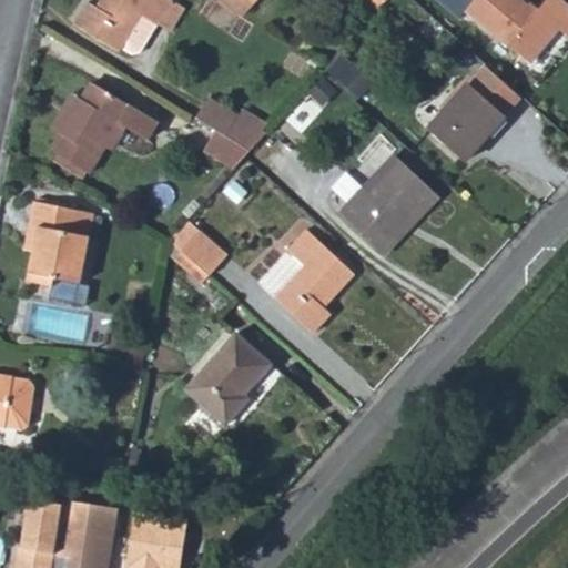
[(145,49),(163,21),(176,0),(175,0),(109,0),(104,8),(93,3),(81,23),(122,50),(125,44),(139,52),(145,49)]
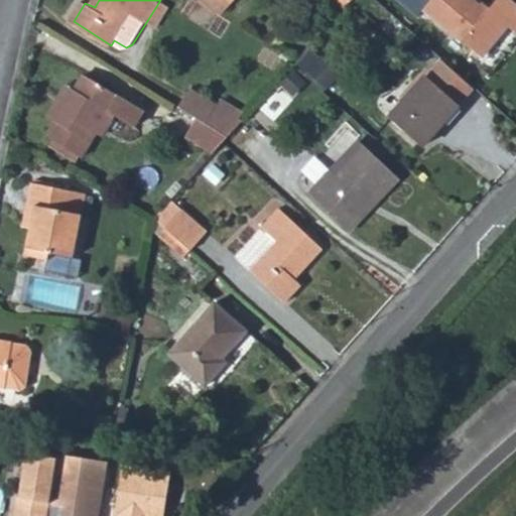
[(160,0),(148,19),(159,26),(171,6),(160,0)]
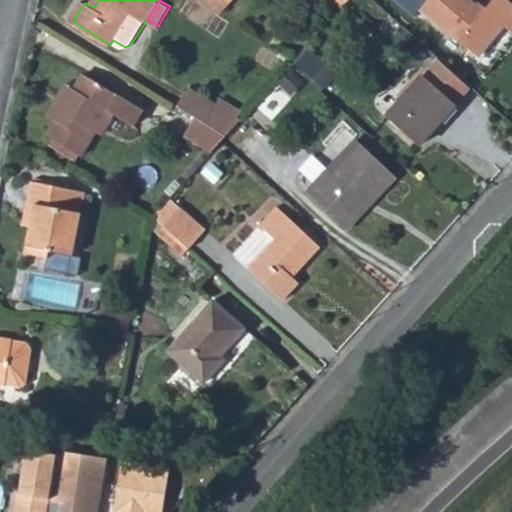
[(210,0),(197,0),(221,15),(224,12),(210,0)]
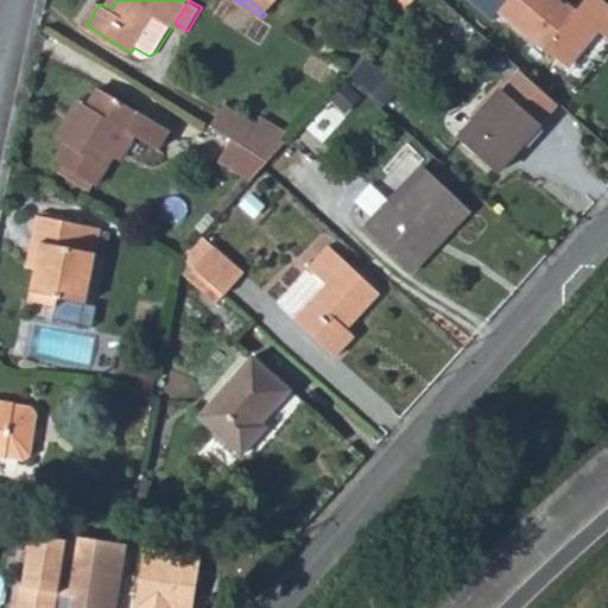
[(249,0),(266,14),(278,0),(249,0)]
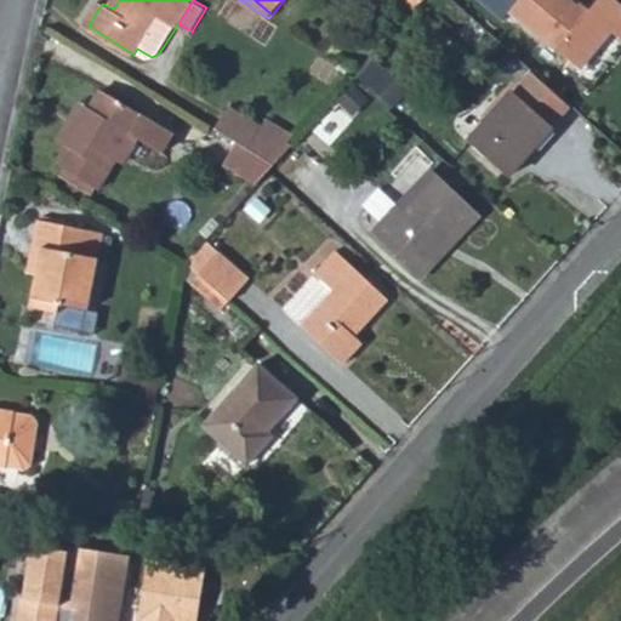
[(569,0),(520,0),(512,11),(579,66),(610,29),(620,35),(620,3),(617,0),(600,0),(587,15),(569,0)]
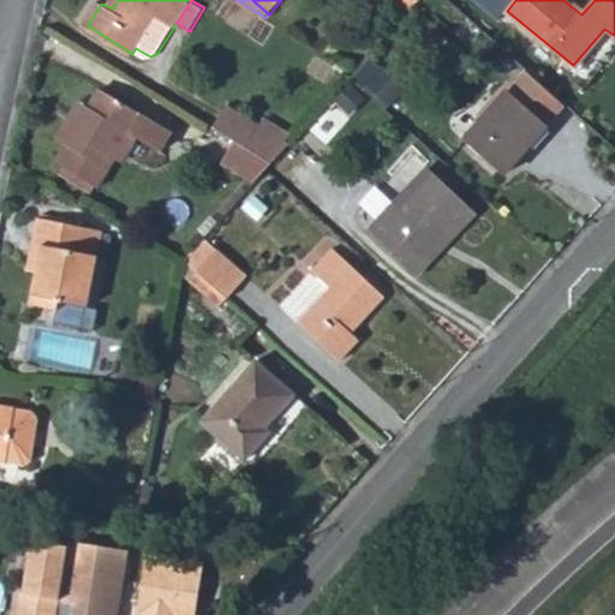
[(395,102),(408,78),(366,55),(353,79),(395,102)]
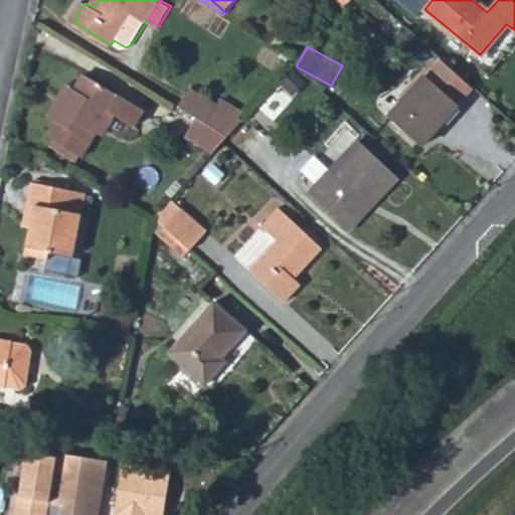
[(441,60),(389,117),(421,145),(458,105),(463,107),(476,91),(441,60)]
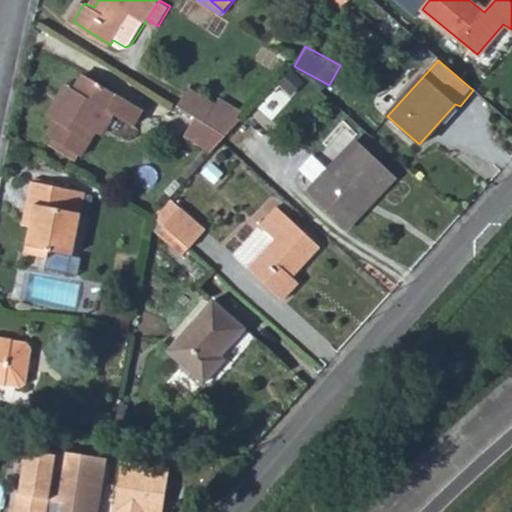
[(291,66),(283,82),(297,89),(305,72),(291,66)]
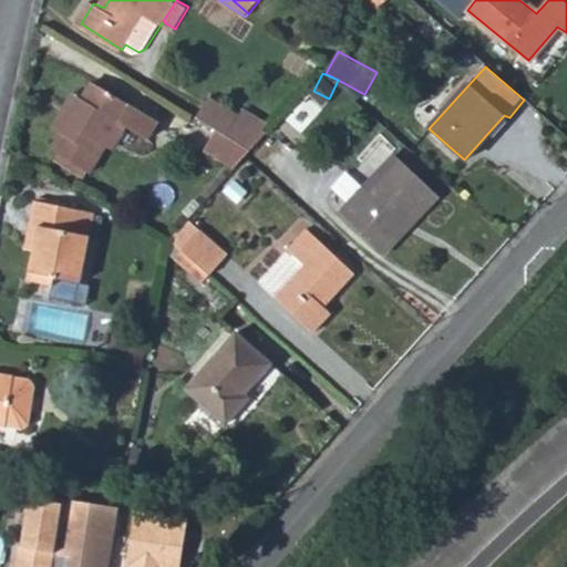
[(53,147),(62,153),(93,172),(109,146),(123,122),(131,126),(150,140),(161,121),(93,80),(82,98),(75,93),(54,127),(62,132),(53,147)]
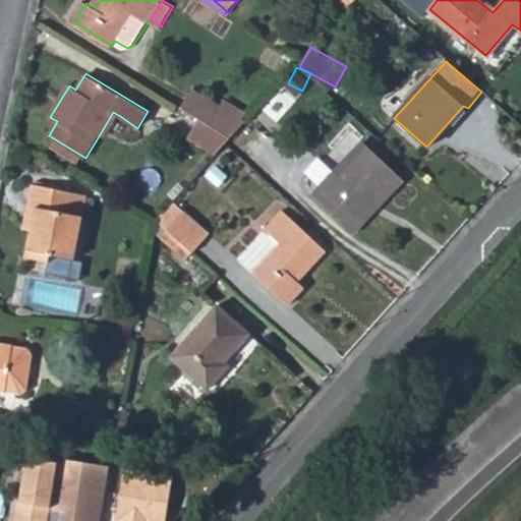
[(194,89),(182,107),(199,118),(210,124),(230,136),(248,117),(224,102),(221,106),(194,89)]
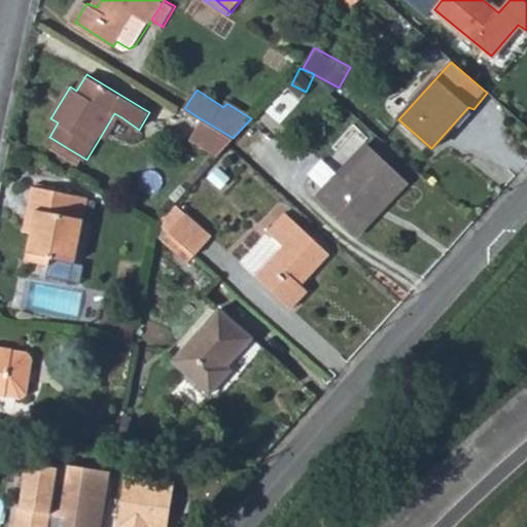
[(114,113),(101,136),(109,140),(121,117),(114,113)]
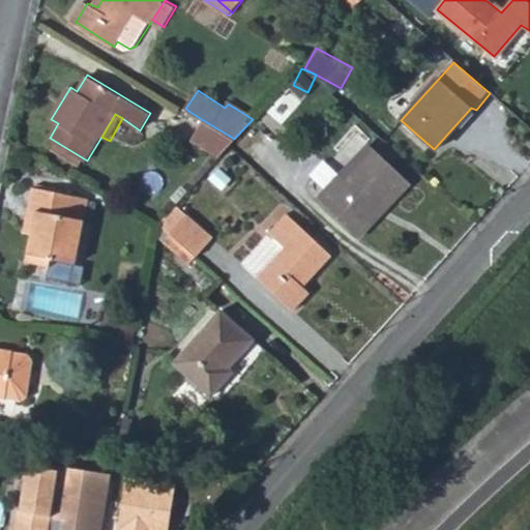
[(203,120),(192,140),(221,155),(231,144),(234,139),(213,126),(203,120)]
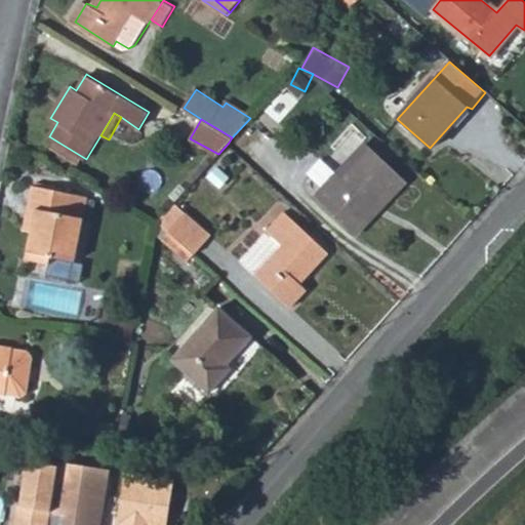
[(86,159),(57,142),(53,148),(82,165),(86,159)]
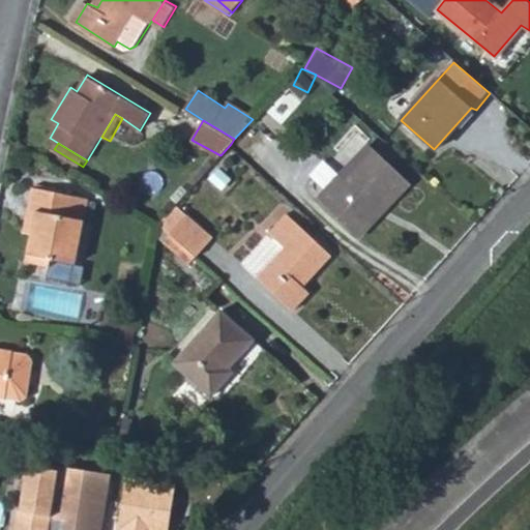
[(377,217),(371,208),(401,176),(367,145),(316,196),(359,236),(377,217)]
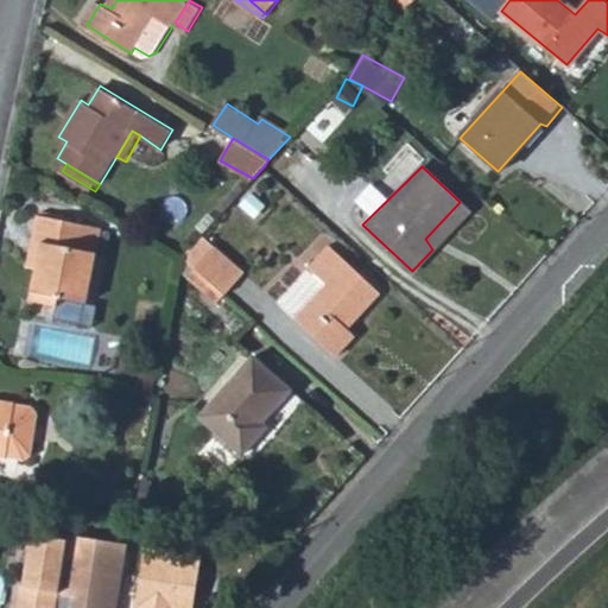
[(460,202),(425,239),(432,249),(469,211),(460,202)]
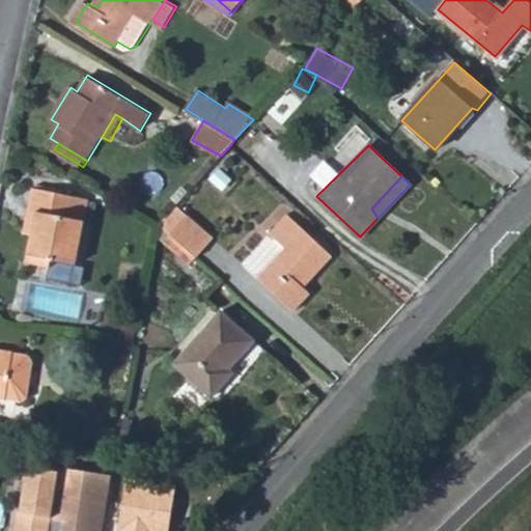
[(40,177),(39,187),(64,191),(65,183),(40,177)]
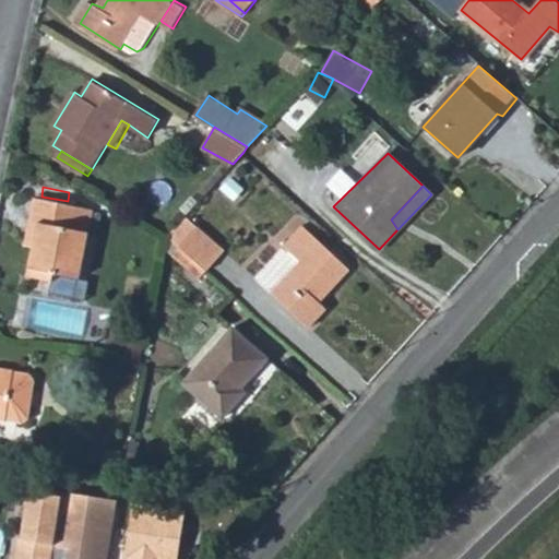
[(35,244),(30,274),(52,278),(54,272),(80,277),(94,206),(68,201),(42,197),(36,195),(33,218),(40,221),(35,244)]
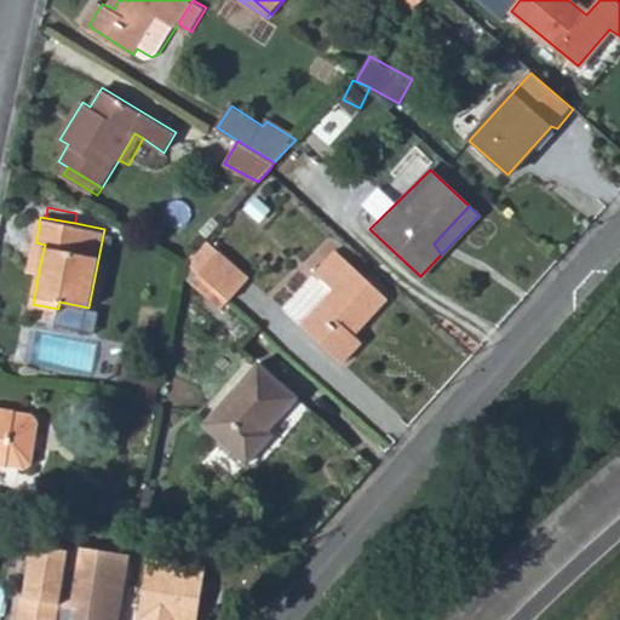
[(36,242),(30,268),(39,270),(45,245),(36,242)]
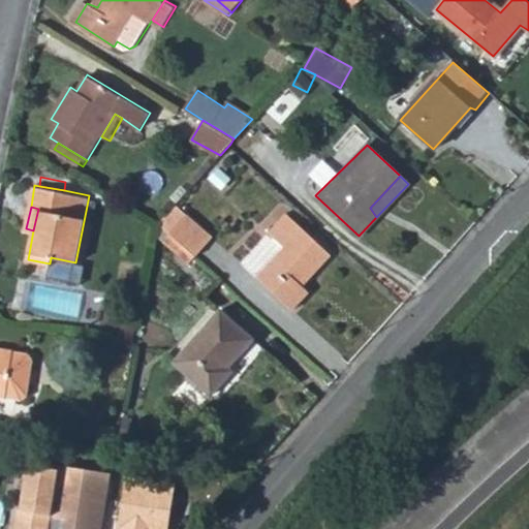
[(286,249),(258,277),(294,310),(309,297),(298,285),(306,277),(308,278),(331,255),(286,214),(269,232),(286,249)]
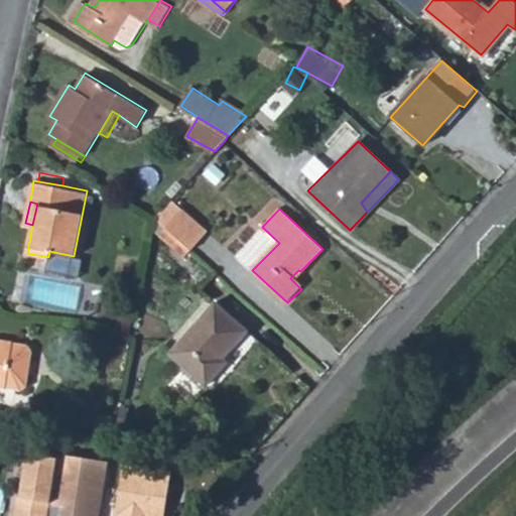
[(184,212),(168,229),(191,250),(207,232),(184,212)]
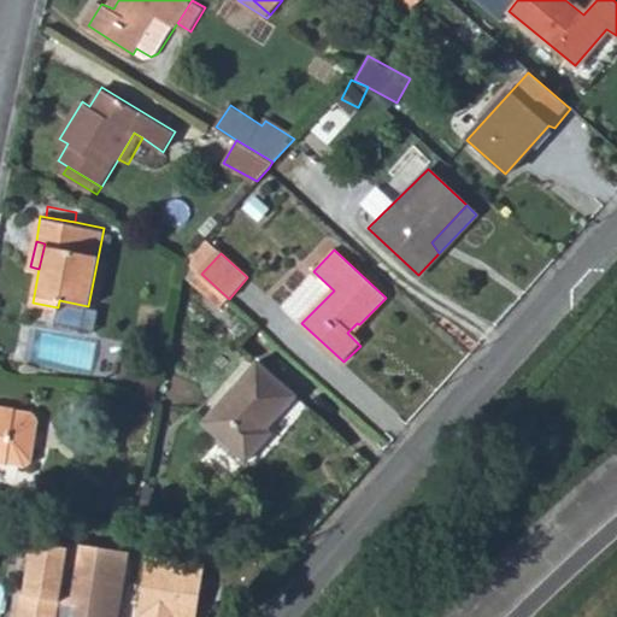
[(59,300),(58,307),(87,315),(88,306),(59,300)]
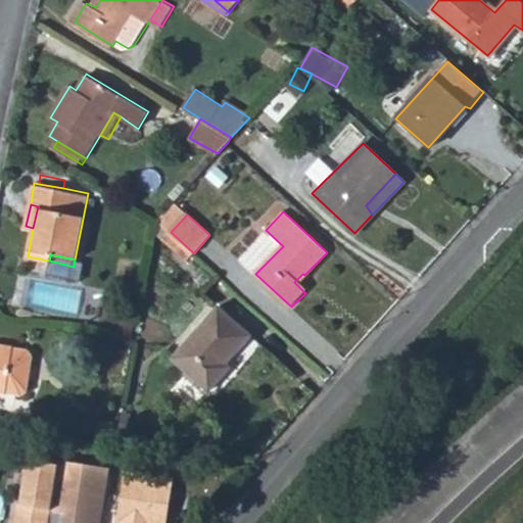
[(227,375),(219,368),(226,362),(250,335),(218,306),(173,354),(210,391),(227,375)]
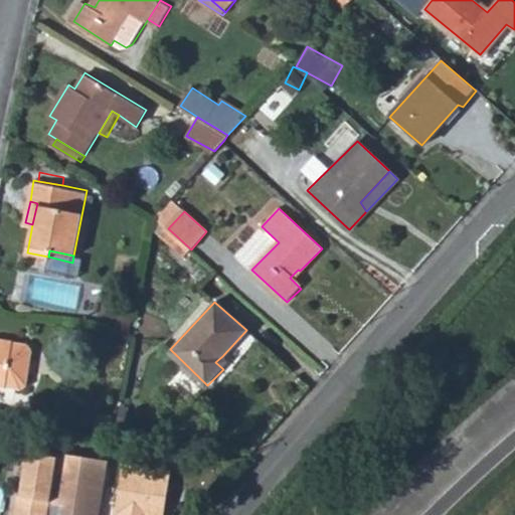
[(28,344),(13,342),(0,339),(0,385),(21,388),(27,385),(32,350),(28,344)]
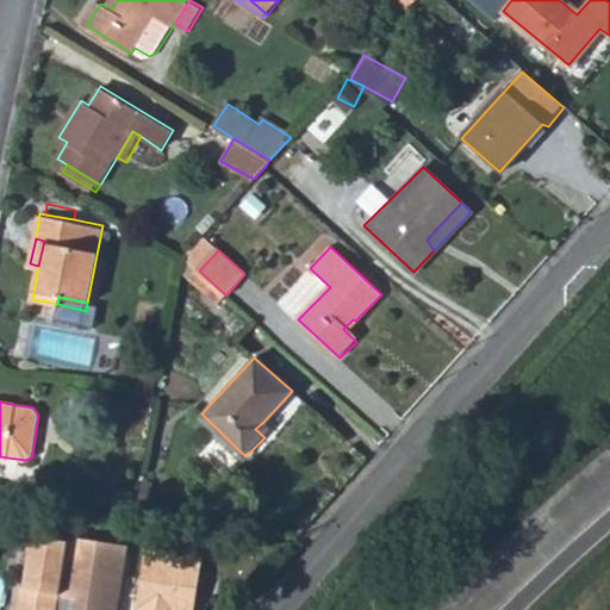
[(263,422),(255,429),(265,437),(273,429),(263,422)]
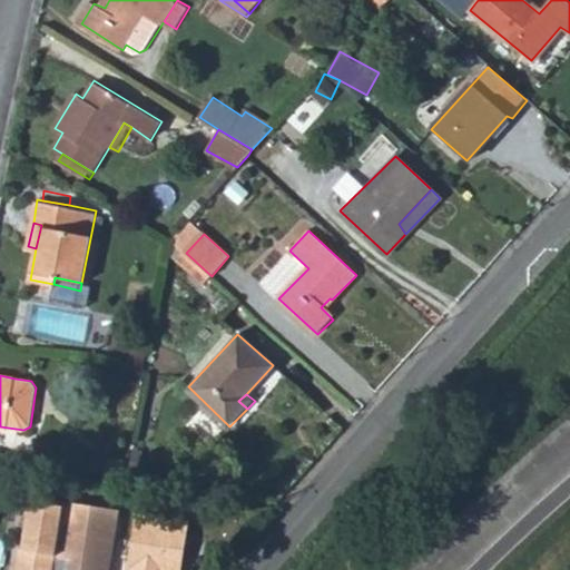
[(56,569),(58,560),(66,508),(32,502),(25,551),(22,550),(18,569),(56,569)]
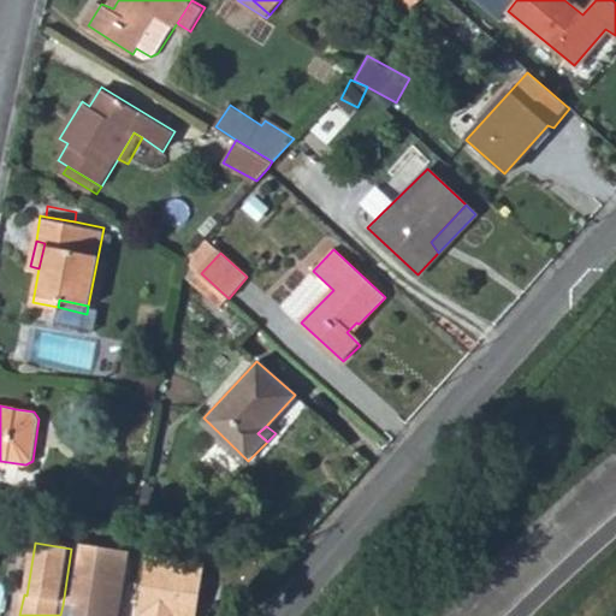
[(72,543),(71,549),(63,605),(82,608),(81,615),(120,615),(131,551),(72,543)]
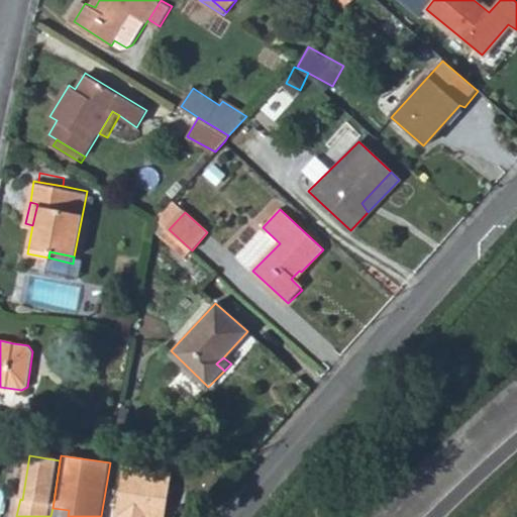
[(119,472),(110,516),(161,516),(167,480),(119,472)]
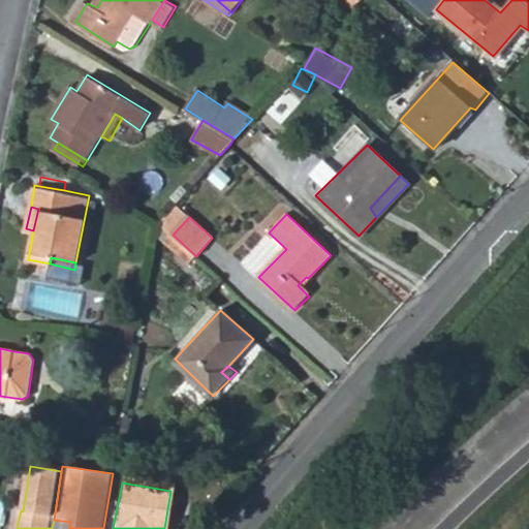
All buildings are outlined.
